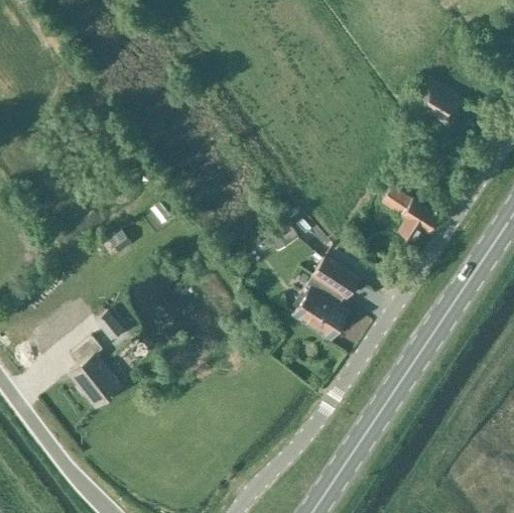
[(466,101),(429,78),(411,106),(447,129),(466,101)]
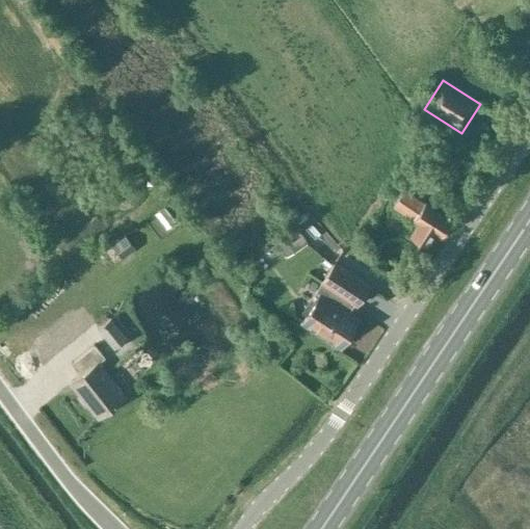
[(454,222),(427,205),(426,206),(406,192),(395,209),(421,226),(414,238),(427,247),(435,235),(443,240),(454,222)]
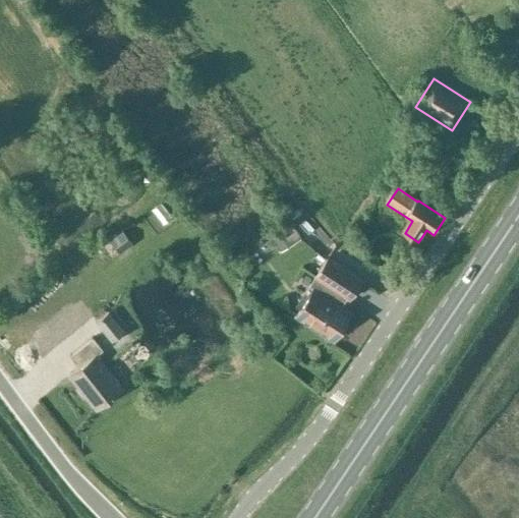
[(159,203),(151,210),(163,224),(171,217),(159,203)]
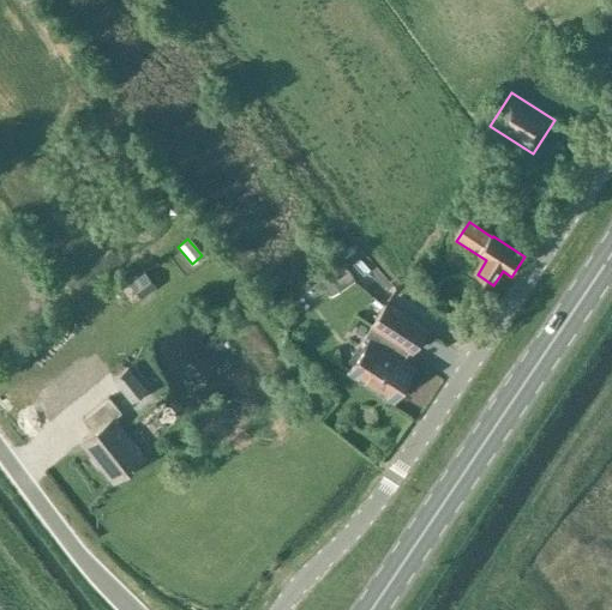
[(433,248),(425,259),(437,267),(444,257),(433,248)]
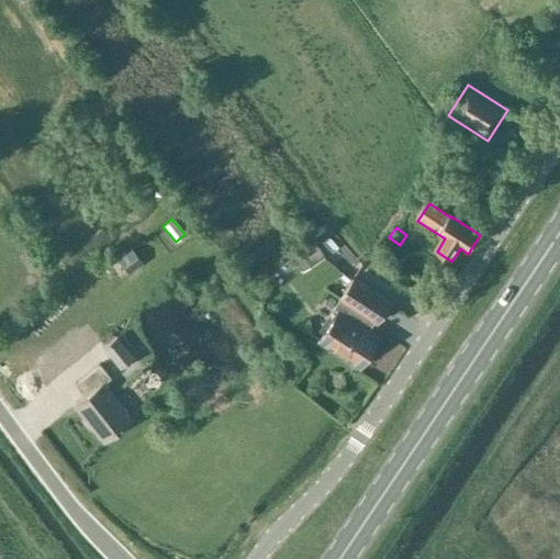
[(327,261),(318,247),(295,260),(304,275),(327,261)]
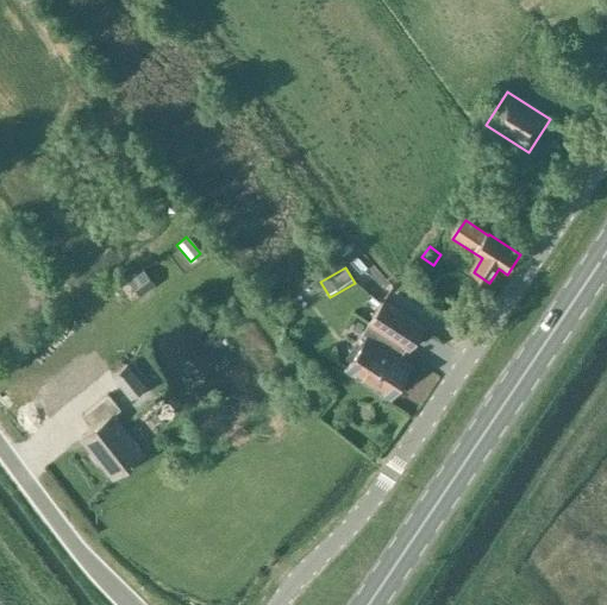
[(157,288),(146,273),(130,285),(142,300),(157,288)]
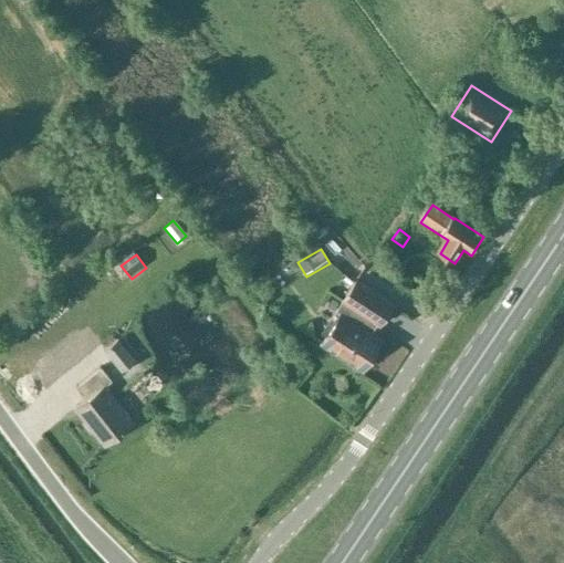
[(363,375),(382,345),(384,342),(372,334),(376,326),(380,329),(395,308),(355,282),(342,303),(343,304),(336,313),(340,315),(319,346),(363,375)]
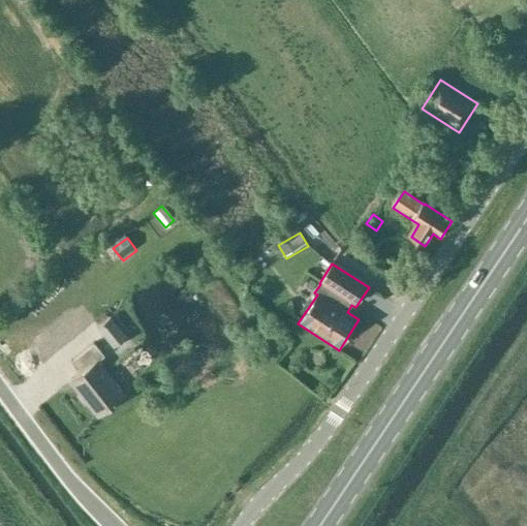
[(127,340),(111,319),(98,330),(115,350),(127,340)]
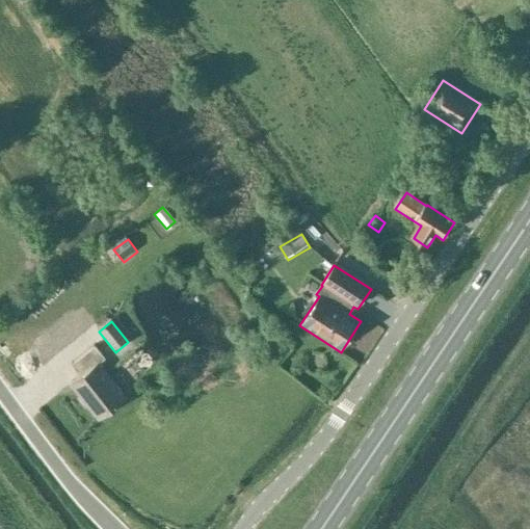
[(82,377),(73,386),(100,420),(126,398),(100,365),(106,360),(96,347),(73,366),(82,377)]
